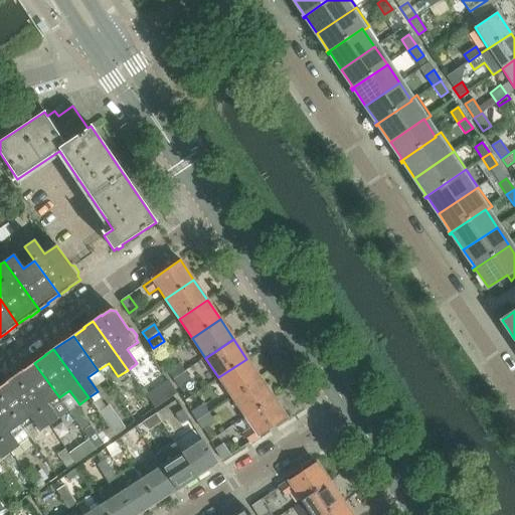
[(218,377),(231,397),(260,378),(246,359),(218,377)]
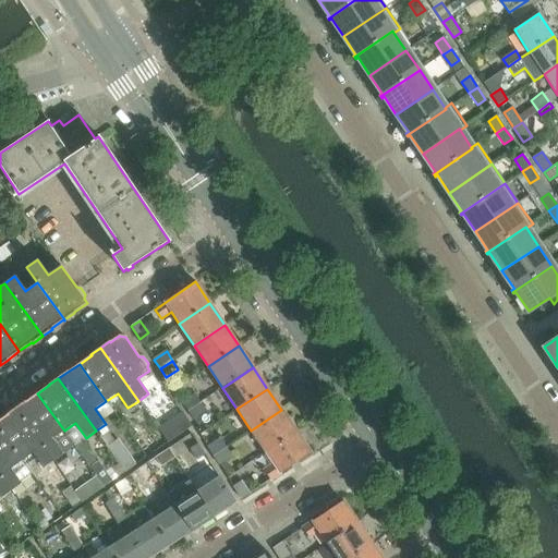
[(25,401),(15,408),(53,461),(63,455),(52,439),(64,431),(37,393),(25,402),(25,401)]
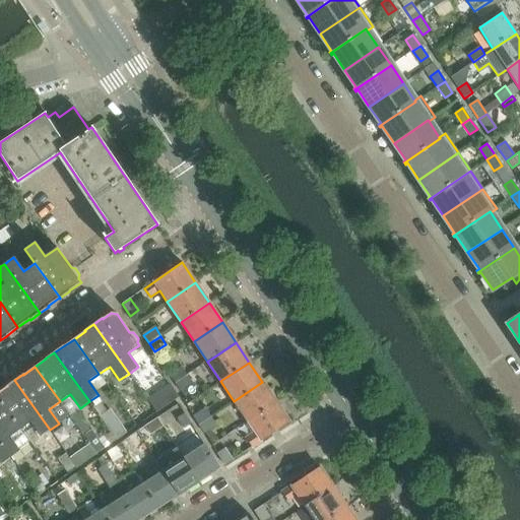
[(170,374),(176,383),(187,376),(181,367),(170,374)]
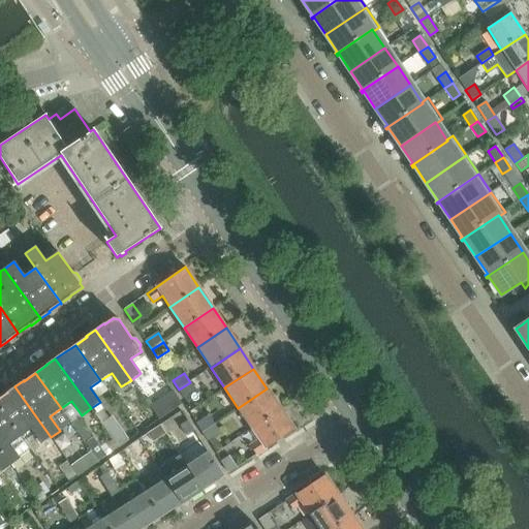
[(196,392),(190,382),(179,390),(184,399),(196,392)]
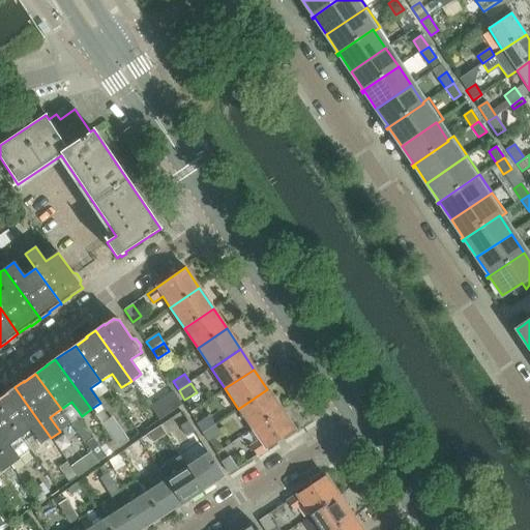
[(6,393),(6,394),(0,399),(0,409),(21,438),(31,431),(41,445),(51,438),(15,387),(6,393)]
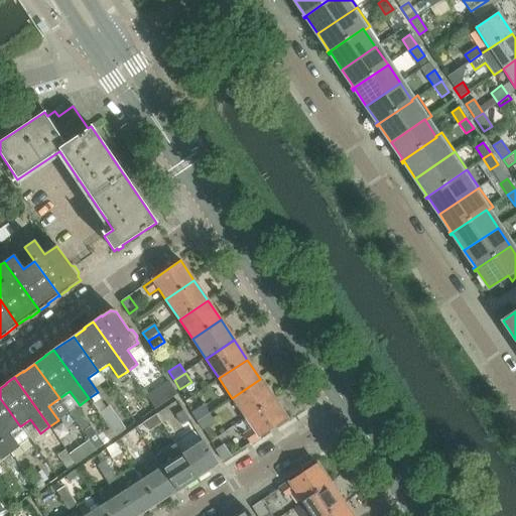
[(260,379),(232,398),(246,418),(274,399),(260,379)]
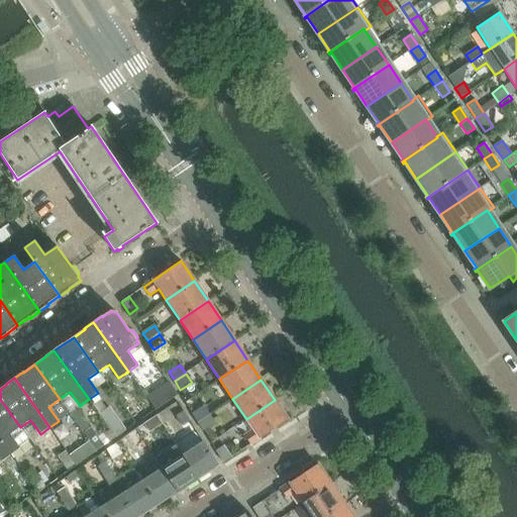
[(172,387),(150,401),(157,409),(177,395),(172,387)]
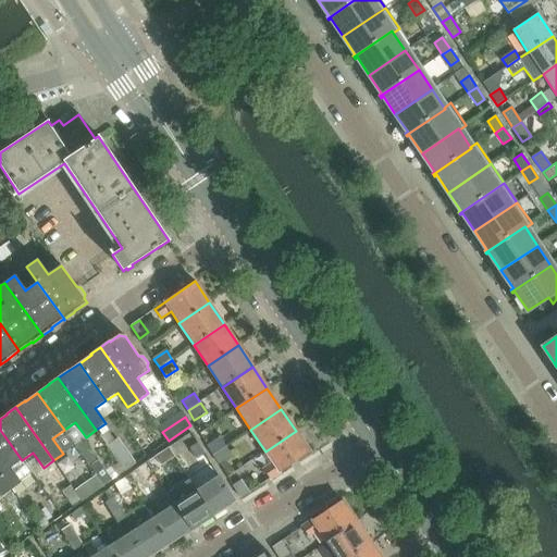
[(10,469),(22,460),(0,430),(0,474),(11,491),(21,483),(10,469)]
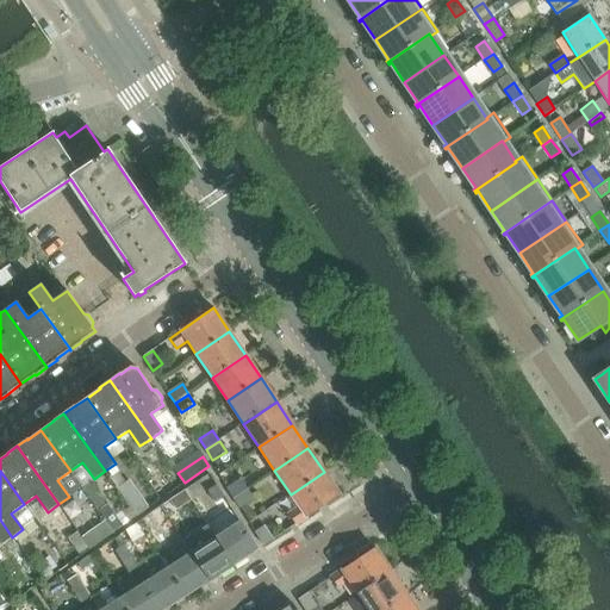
[(118,489),(126,484),(117,471),(110,477),(118,489)]
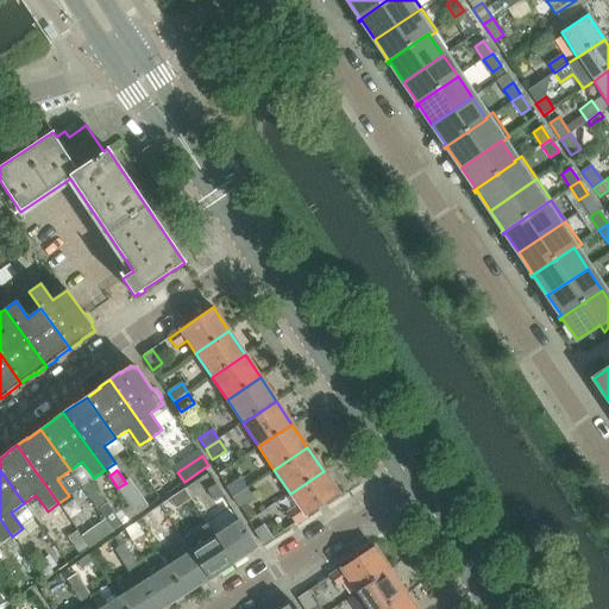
[(299,506),(288,513),(295,525),(339,494),(324,471),(290,494),(299,506)]
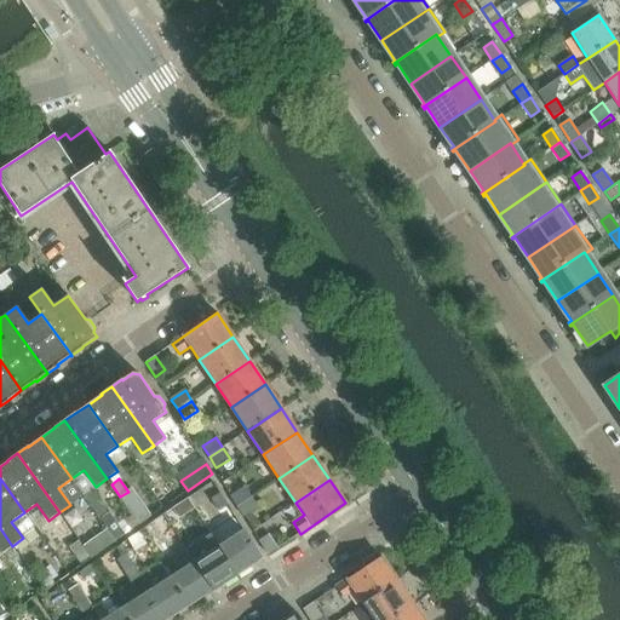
[(229,495),(235,505),(250,497),(244,487),(229,495)]
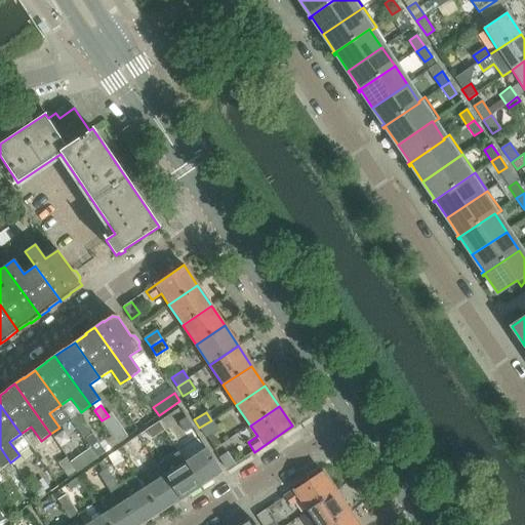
[(186,417),(177,422),(184,433),(192,428),(186,417)]
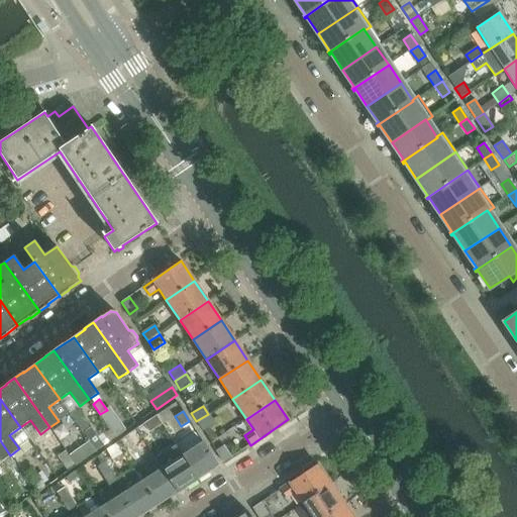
[(215,423),(208,414),(196,421),(203,431),(215,423)]
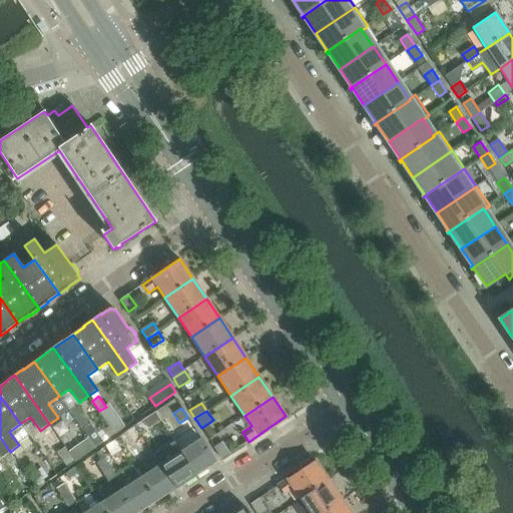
[(102,443),(92,426),(84,430),(88,438),(95,448),(102,443)]
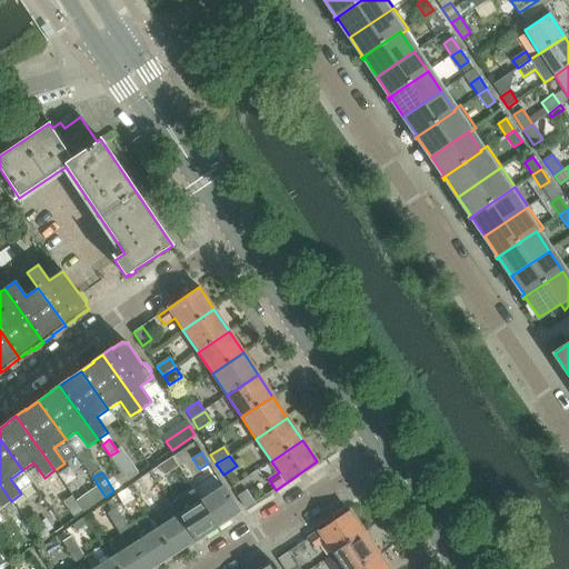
[(121,475),(113,480),(118,487),(127,481),(121,475)]
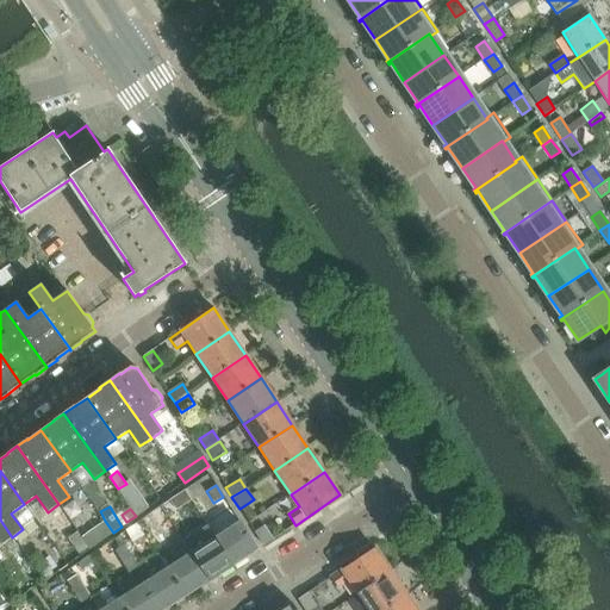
[(0,542),(1,545),(12,537),(0,520),(0,542)]
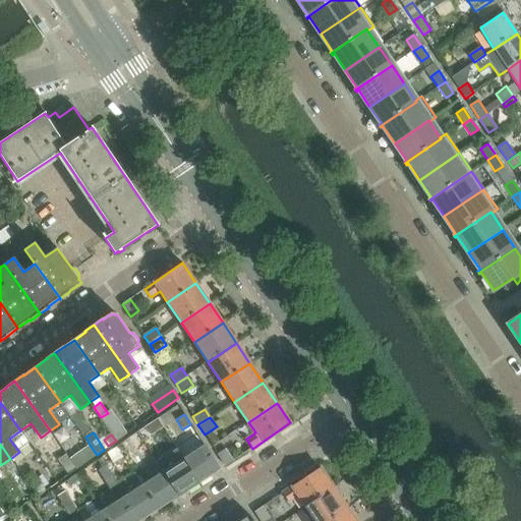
[(90,445),(79,452),(87,462),(97,455),(90,445)]
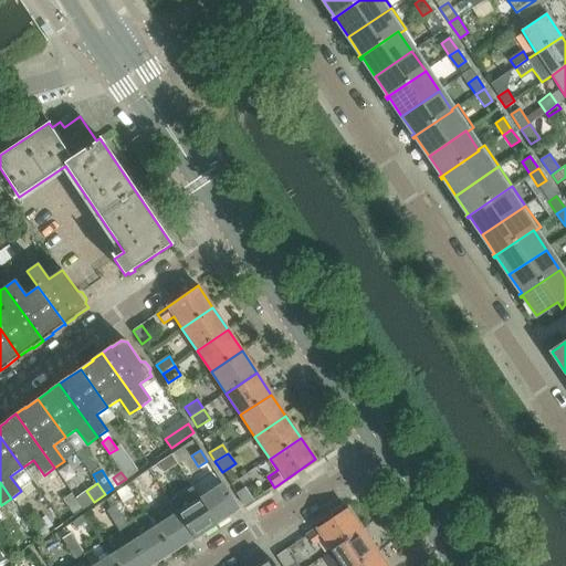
[(222,484),(200,499),(217,524),(239,510),(222,484)]
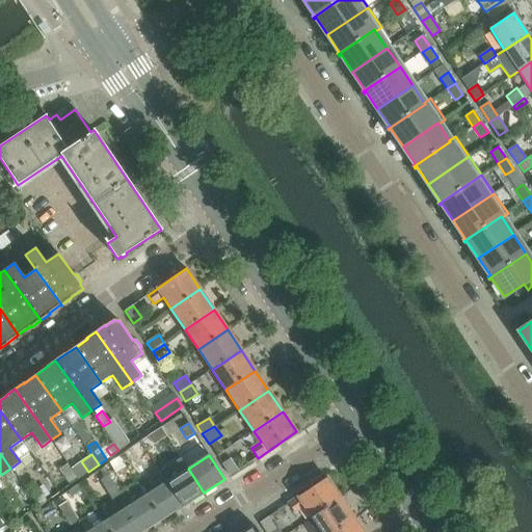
[(231,459),(222,464),(230,476),(238,471),(231,459)]
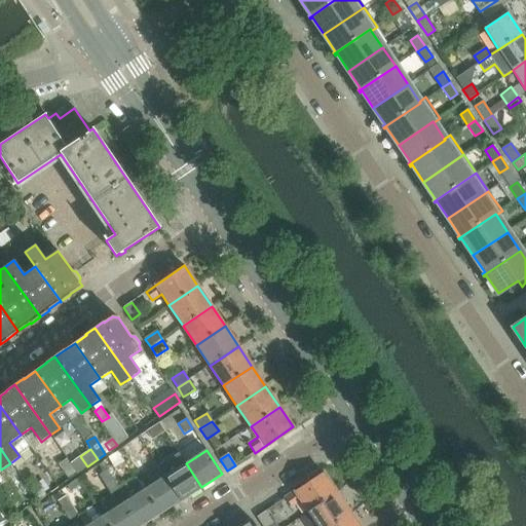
[(67,459),(59,464),(67,478),(75,473),(67,459)]
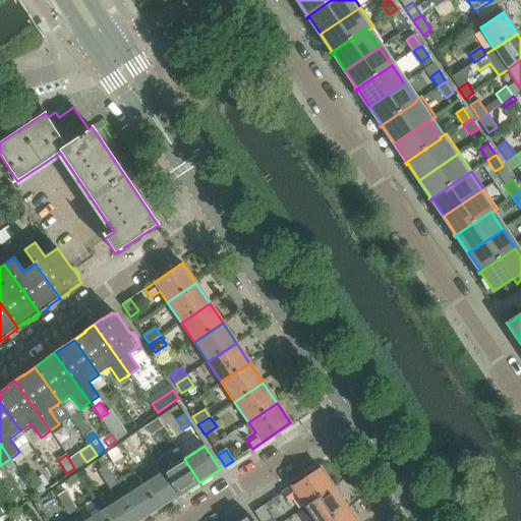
[(99,471),(104,479),(112,474),(102,458),(87,467),(92,475),(99,471)]
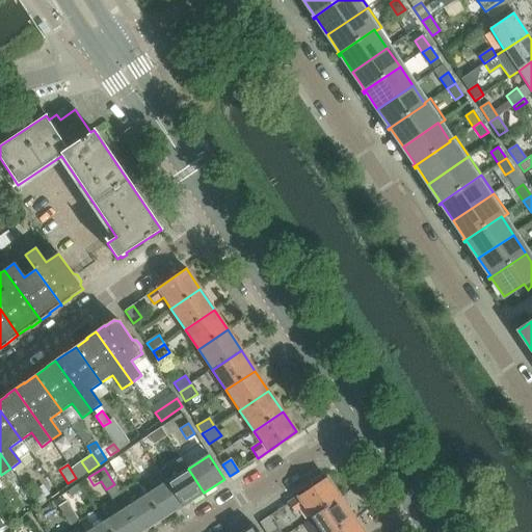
[(188,469),(166,482),(182,506),(204,493),(188,469)]
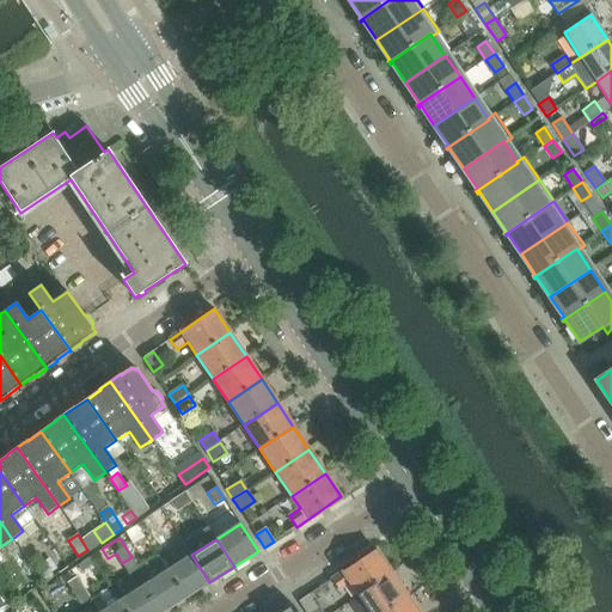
[(32,546),(23,554),(25,557),(43,581),(53,575),(32,546)]
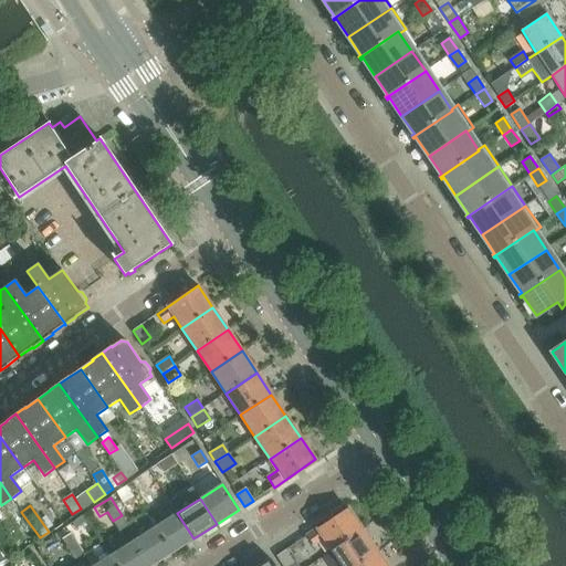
[(323,538),(332,551),(363,530),(348,509),(306,536),(313,545),(323,538)]
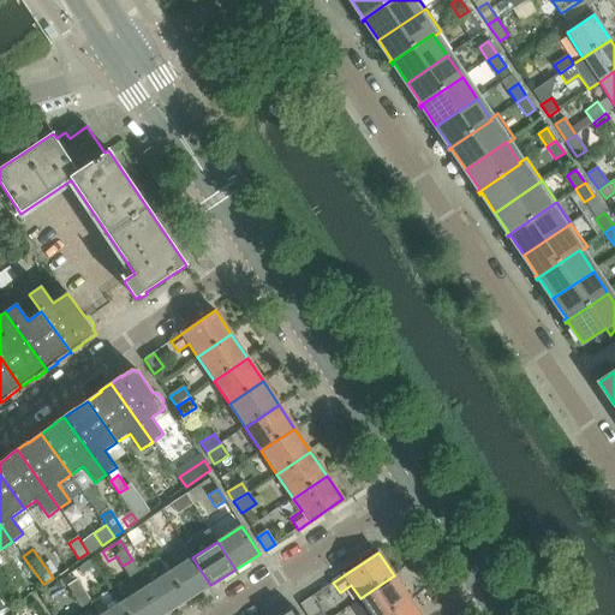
[(192,557),(168,573),(186,601),(210,585),(192,557)]
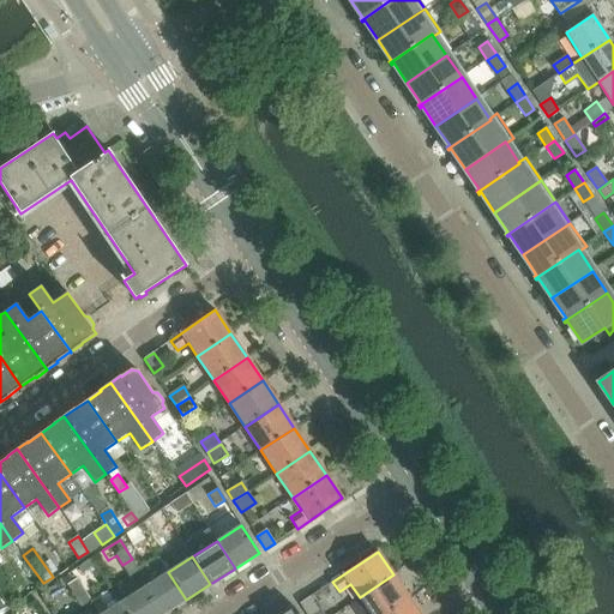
[(132,559),(122,565),(130,577),(139,571),(132,559)]
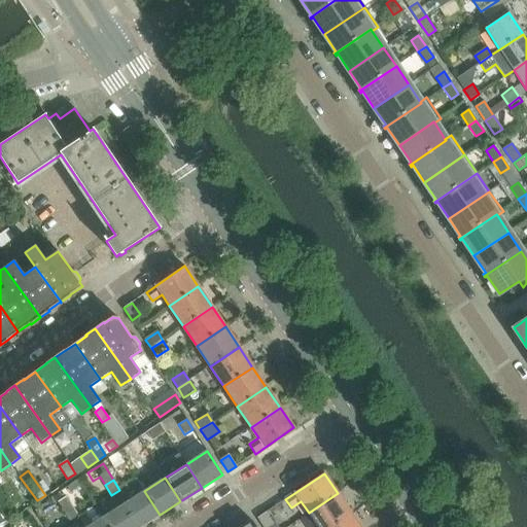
[(144,491),(124,504),(138,526),(141,526),(160,515),(144,491)]
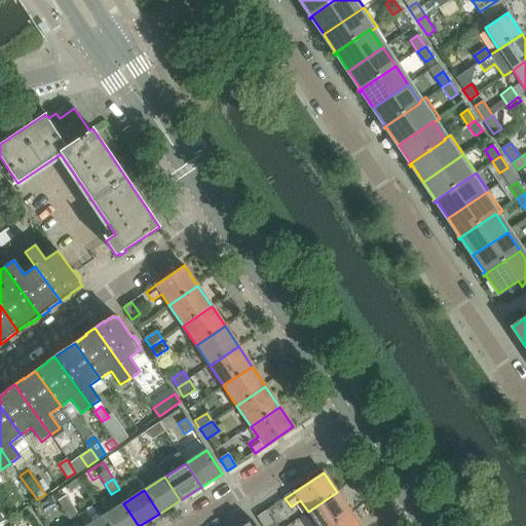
[(337,492),(308,512),(317,525),(330,525),(350,513),(337,492)]
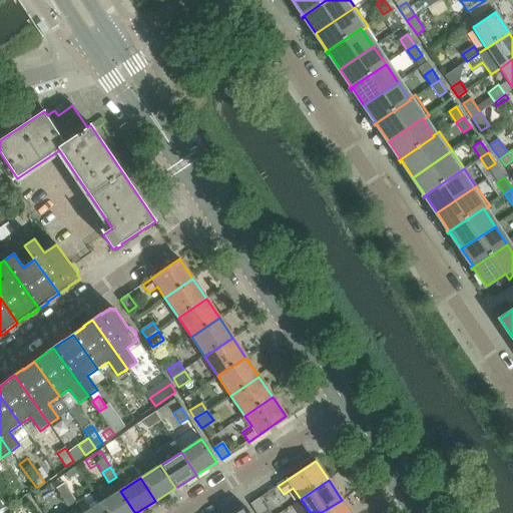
[(64,483),(56,488),(62,498),(70,493),(64,483)]
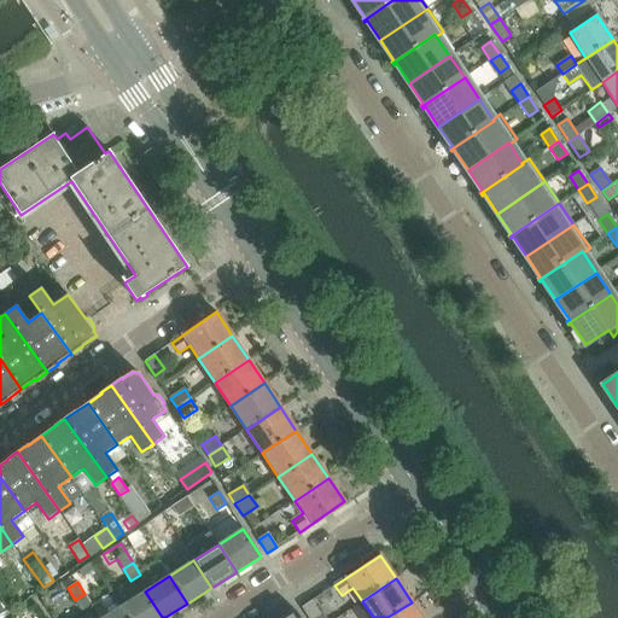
[(162,617),(145,592),(121,607),(127,617),(162,617)]
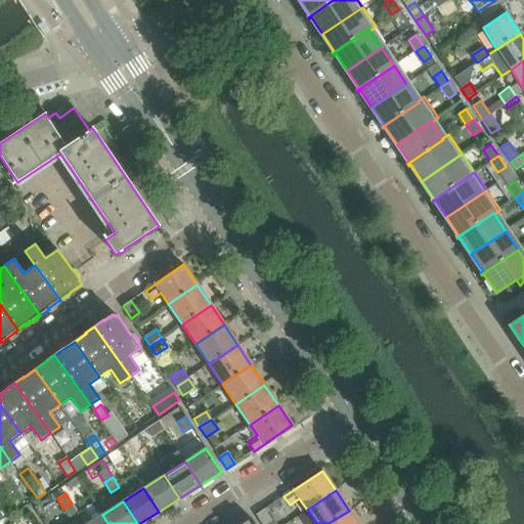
[(78,513),(72,504),(63,509),(70,518),(78,513)]
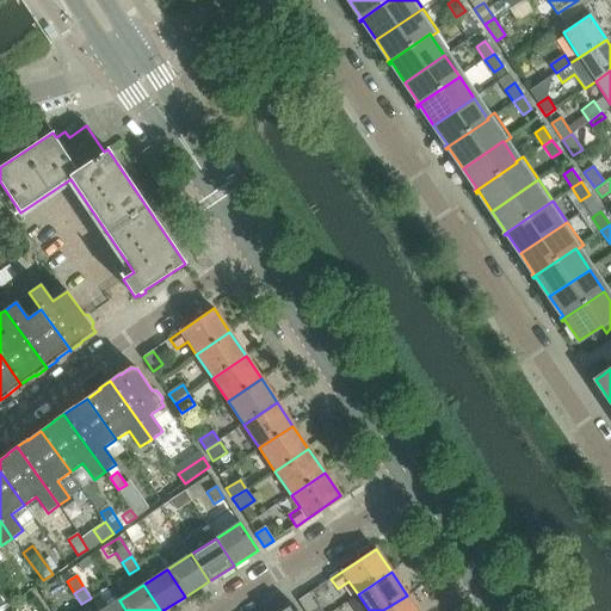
[(308,593),(298,600),(304,610),(312,610),(318,608),(308,593)]
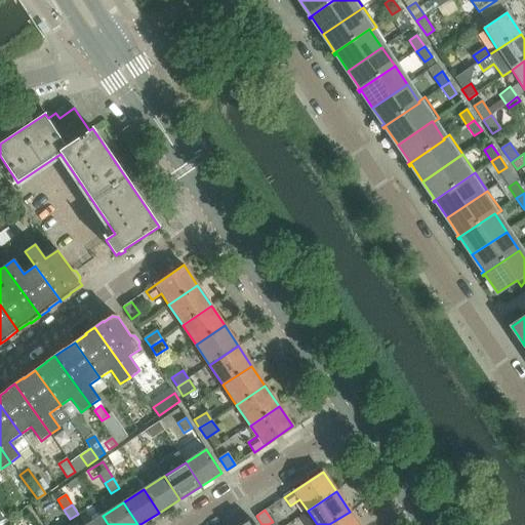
[(358,524),(350,512),(329,524),(358,524)]
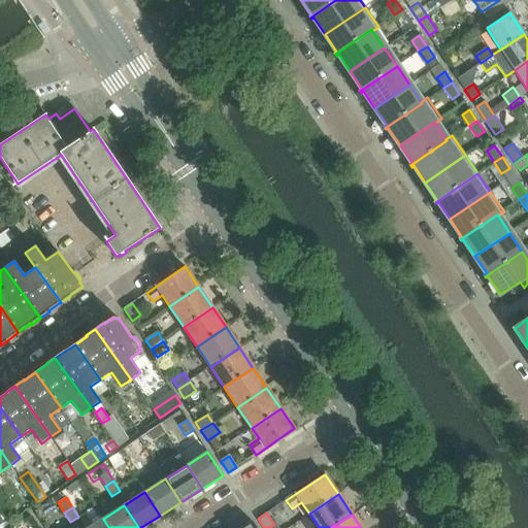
[(108,527),(103,519),(87,527),(108,527)]
